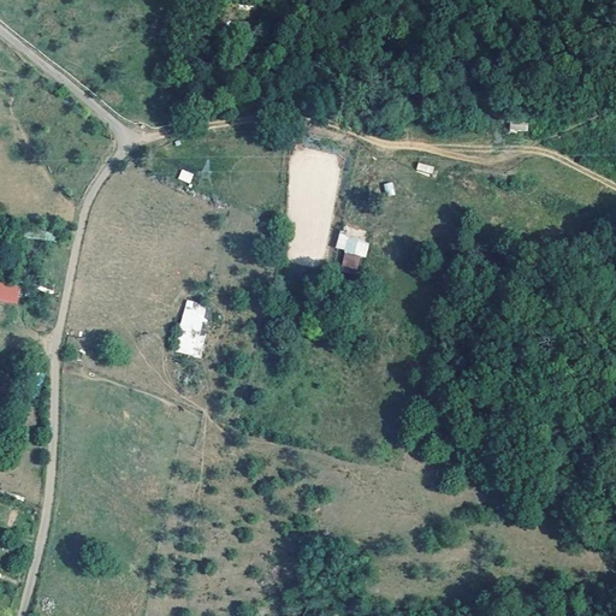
[(509,122),(510,131),(527,131),(527,122),(509,122)]
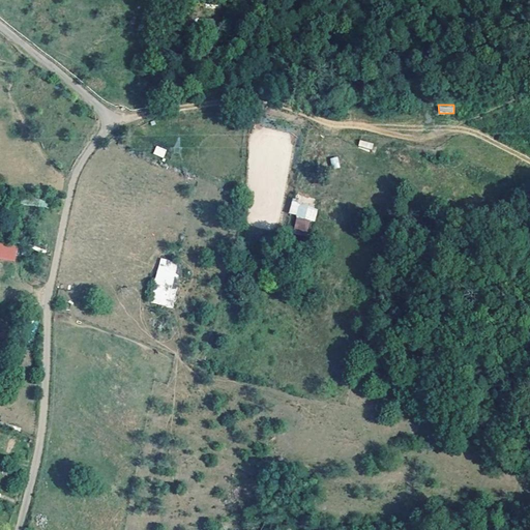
[(372,151),(374,144),(360,139),(357,147),(372,151)]
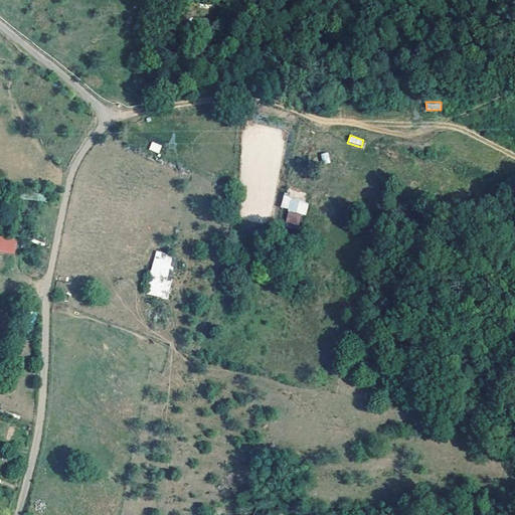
[(148,149),(159,153),(162,145),(152,141),(148,149)]
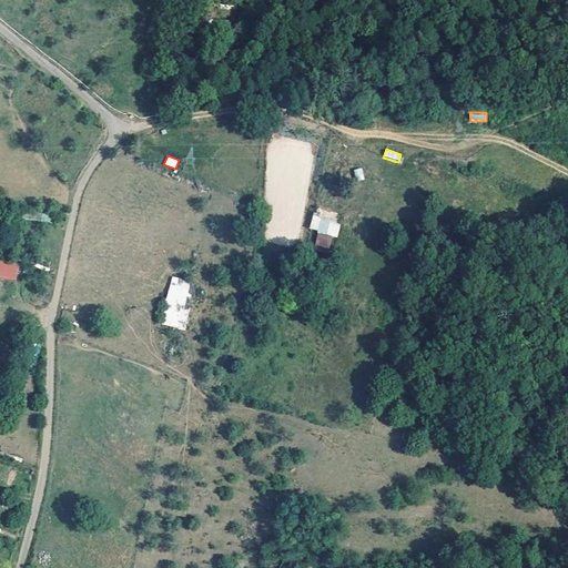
[(363,168),(354,169),(355,181),(364,180),(363,168)]
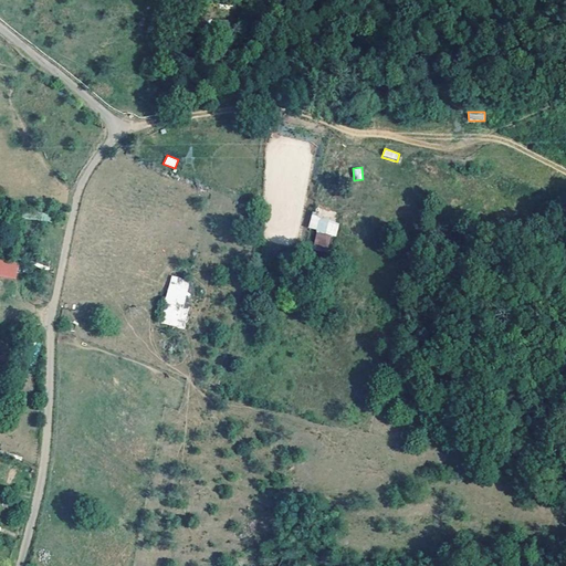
[(328,247),(332,236),(336,237),(339,222),(312,215),(308,228),(317,230),(314,243),(328,247)]
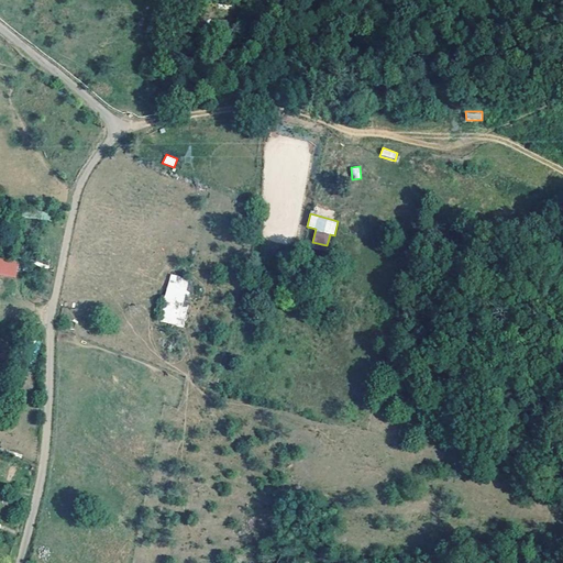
[(0,274),(15,278),(19,260),(0,254),(0,274)]
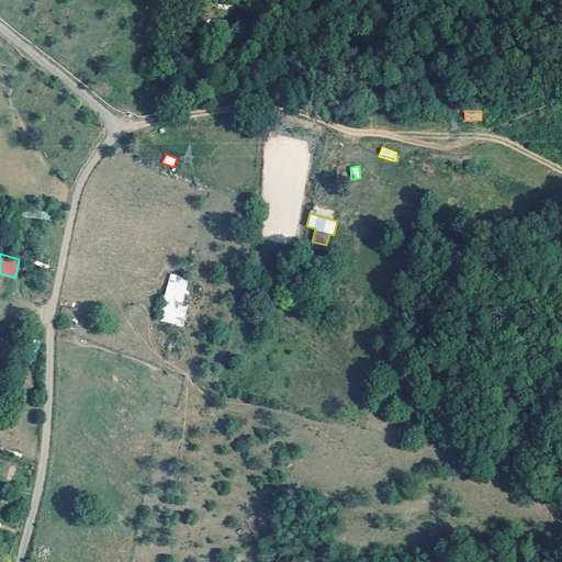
[(183,325),(187,306),(183,305),(188,278),(167,274),(159,322),(183,325)]
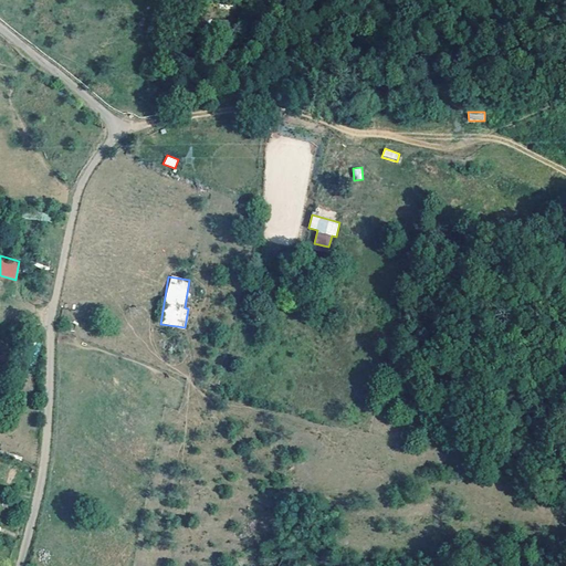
All buildings are outlined.
